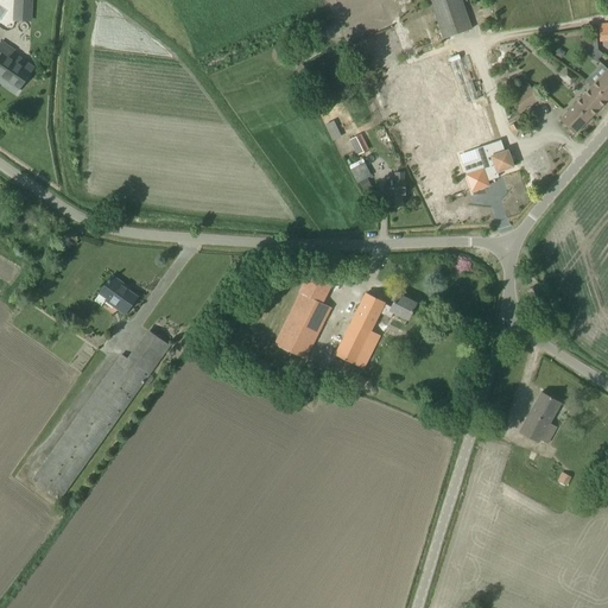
[(30,0),(17,0),(8,33),(26,38),(36,4),(31,2),(30,0)]
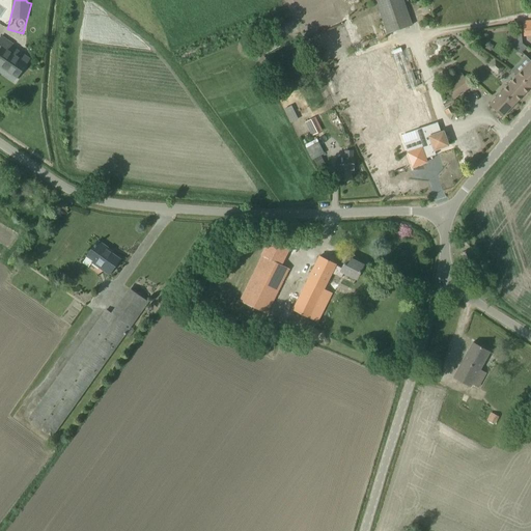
[(402,0),(374,0),(387,34),(412,25),(402,0)]
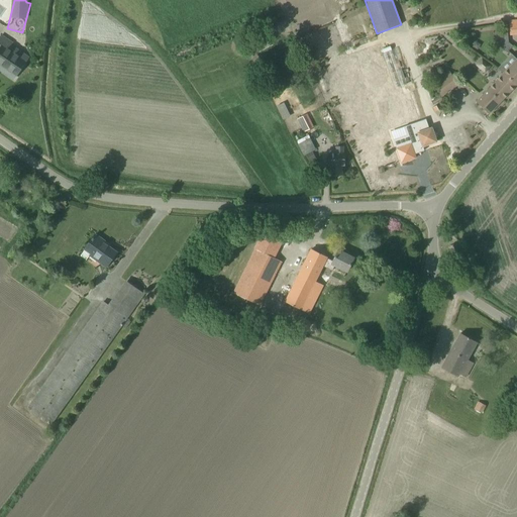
[(497,30),(498,42),(508,42),(507,30),(497,30)]
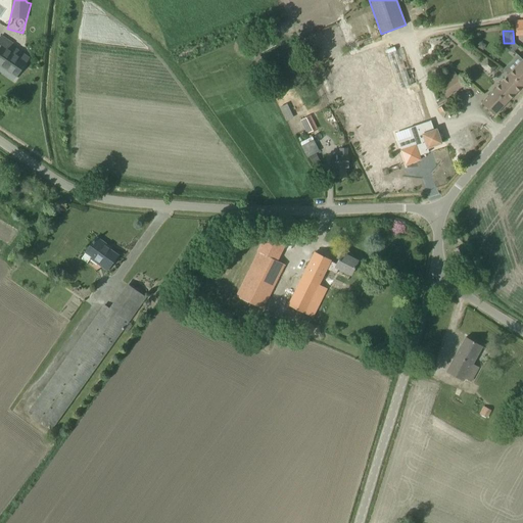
[(0,47),(0,65),(16,77),(26,62),(8,50),(12,44),(1,36),(0,37),(0,45),(1,46),(0,47)]
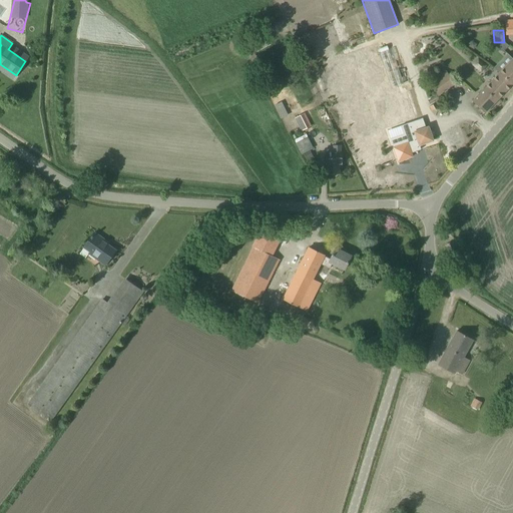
[(504,42),(494,42),(502,52),(508,45),(504,42)]
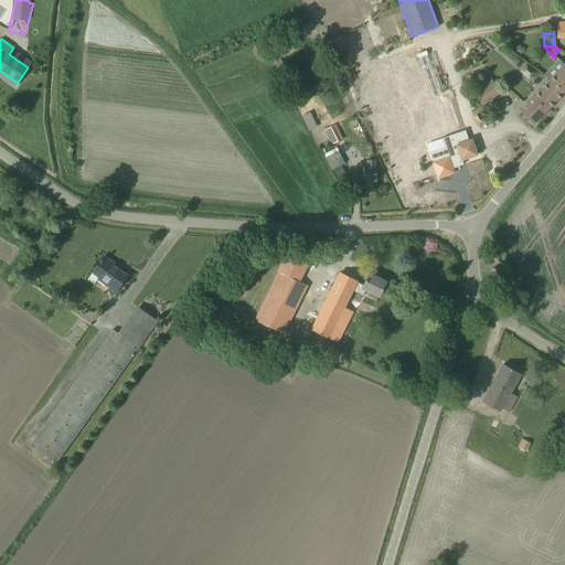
[(564,94),(564,92),(564,65),(550,80),(564,94)]
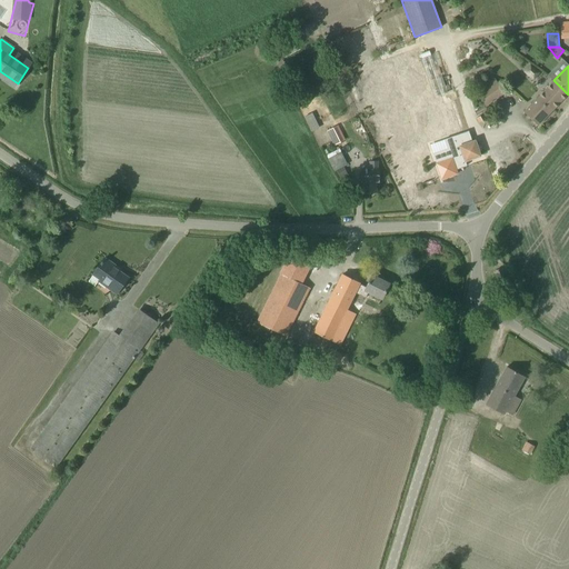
[(486,106),(503,92),(493,77),(475,90),(486,106)]
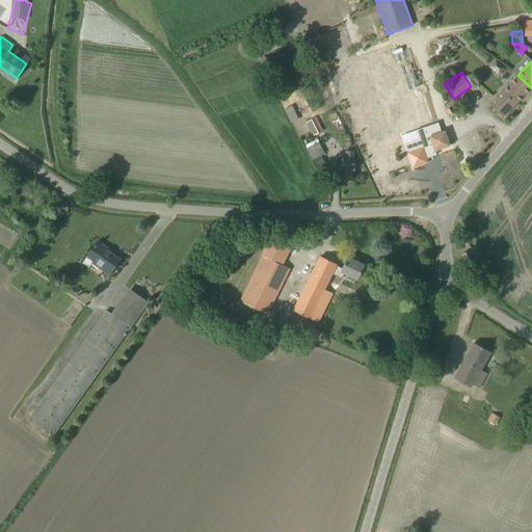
[(531,88),(517,75),(489,105),(503,117),(531,88)]
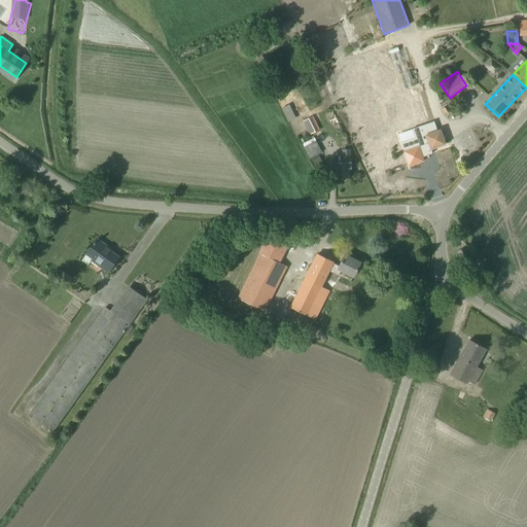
[(450,104),(442,104),(442,112),(450,112),(450,104)]
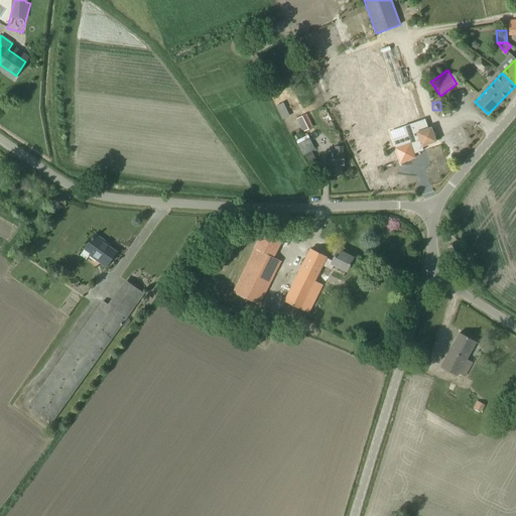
[(292,110),(302,131),(313,126),(306,113),(303,115),(301,111),(298,113),(296,108),(292,110)]
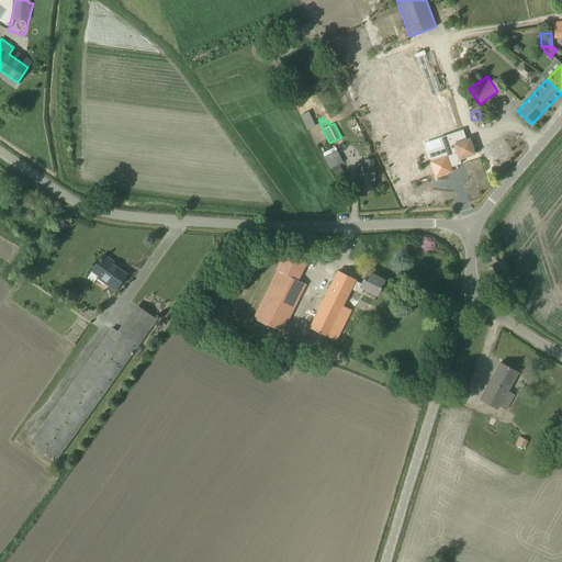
[(441,147),(427,152),(436,177),(447,173),(445,169),(460,164),(459,159),(474,154),(469,138),(465,139),(462,130),(438,138),(441,147)]
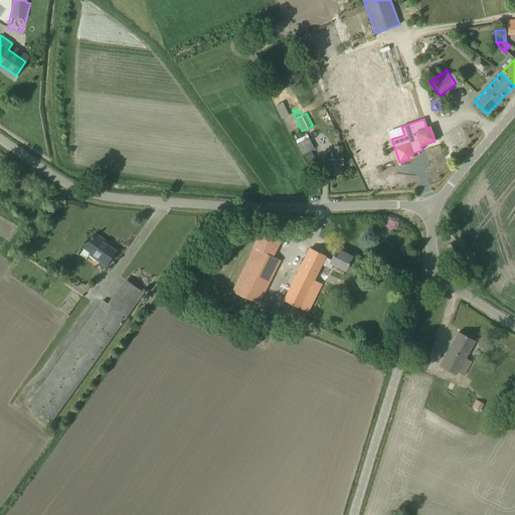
[(314,149),(308,138),(297,144),(303,155),(314,149)]
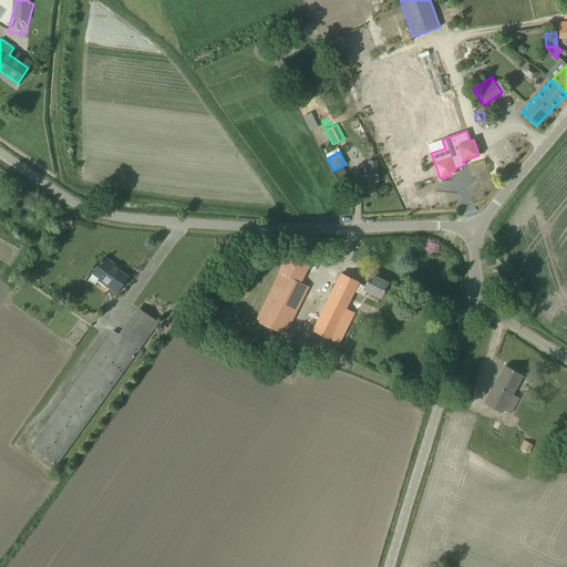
[(360,174),(360,193),(374,192),(374,183),(377,183),(377,174),(377,161),(369,161),(369,174),(360,174)]
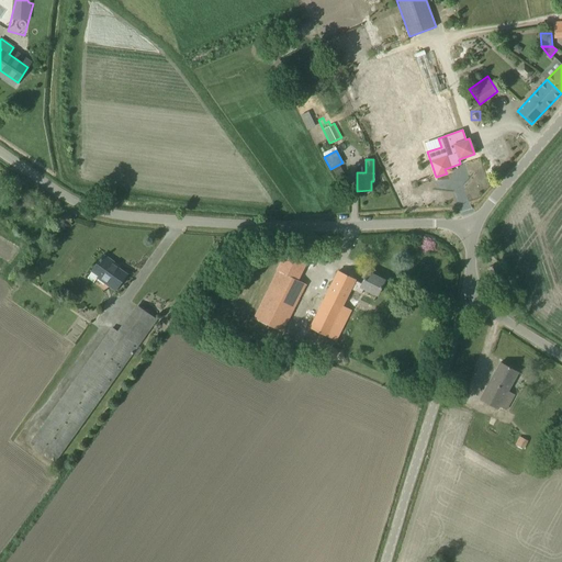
[(296,280),(308,256),(289,246),(277,270),(278,271),(254,318),(282,333),(306,284),(296,280)]
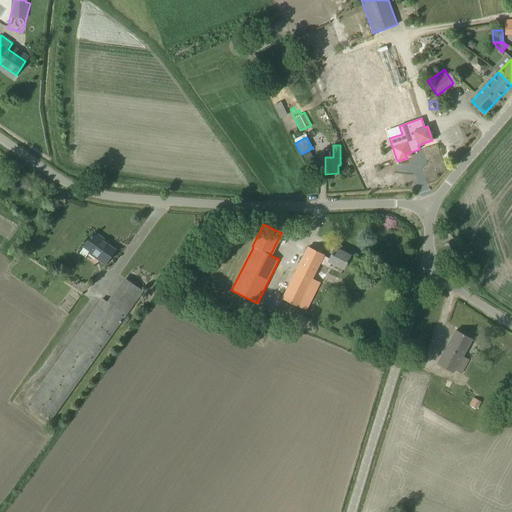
[(104,264),(115,250),(101,240),(102,238),(94,232),(79,253),(85,257),(88,253),(104,264)]
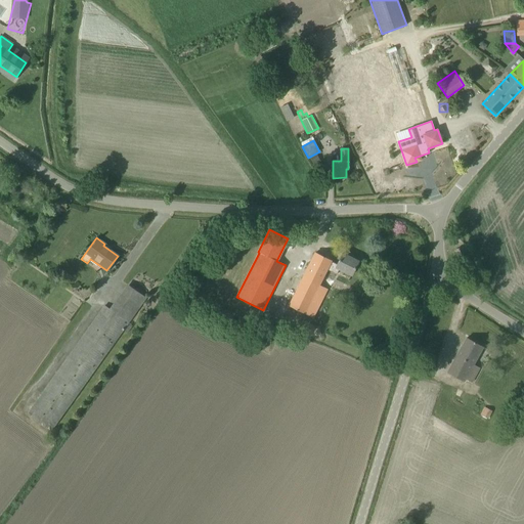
[(331,260),(315,253),(285,314),(309,325),(328,289),(318,285),(326,269),(337,274),(339,269),(351,275),(358,261),(342,253),(337,264),(331,261),(331,260)]
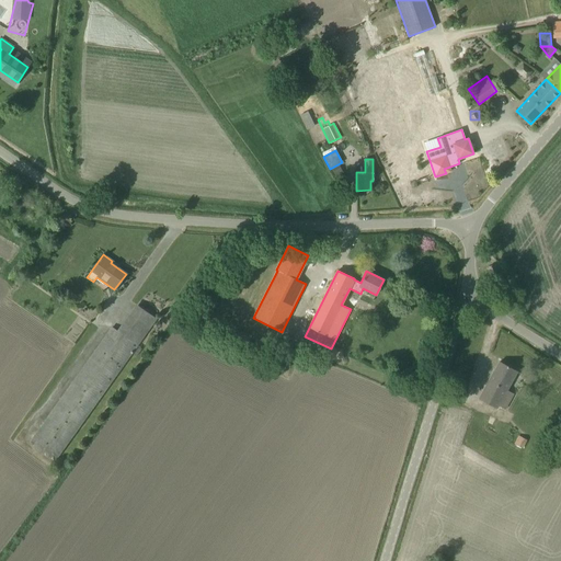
[(138,307),(128,321),(146,333),(156,319),(138,307)]
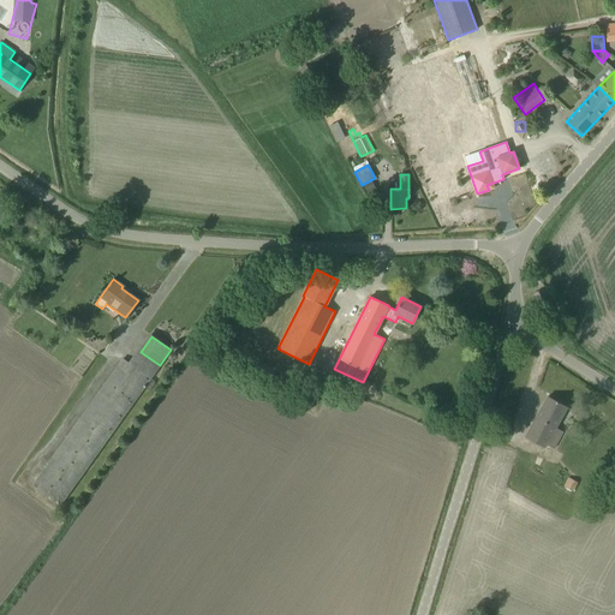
[(123,359),(35,482),(39,484),(59,499),(63,501),(144,387),(150,380),(131,365),(127,363),(123,359)]
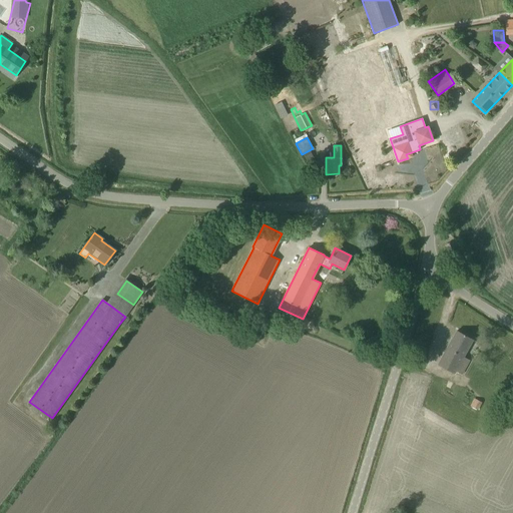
[(463,357),(472,340),(457,331),(438,365),(454,374),(455,371),(462,375),(469,360),(463,357)]
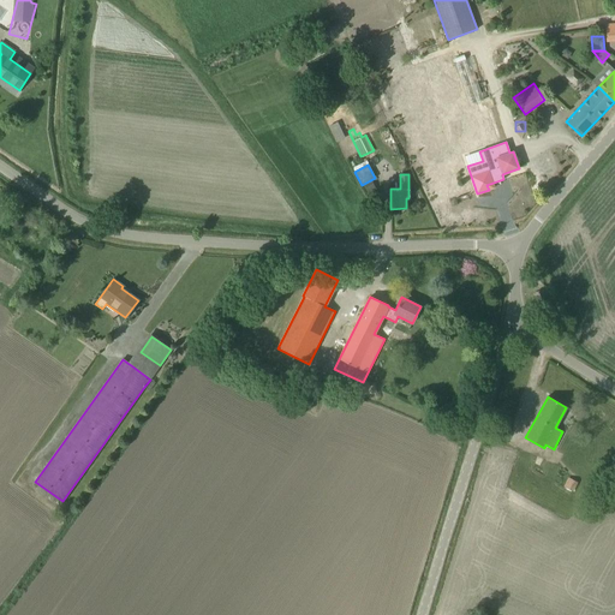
[(511,488),(502,501),(518,511),(526,497),(511,488)]
